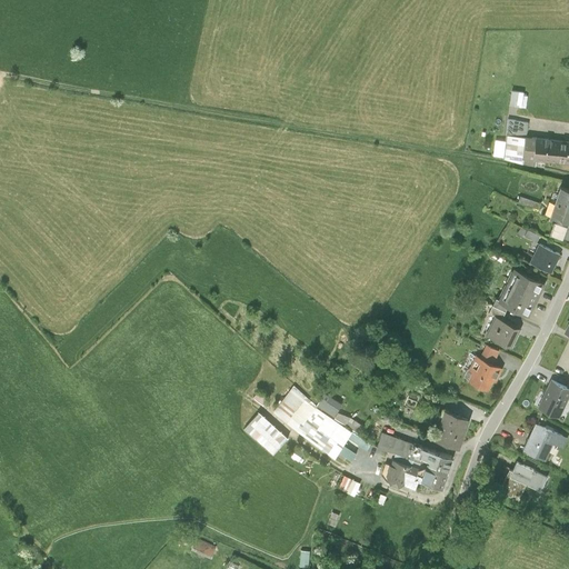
[(511,90),(509,103),(521,106),(523,92),(511,90)]
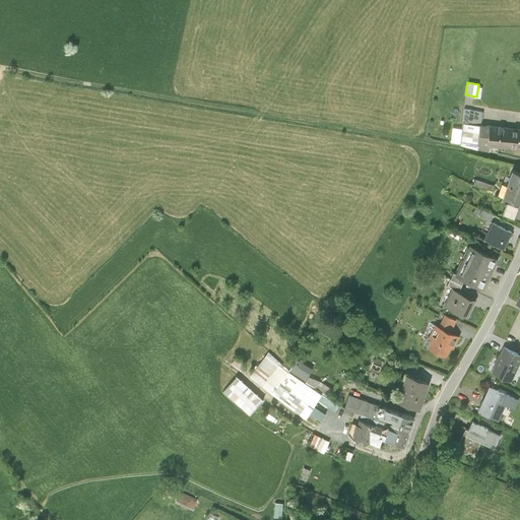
[(460,143),(478,148),(480,124),(481,112),(464,110),(462,128),(460,143)]
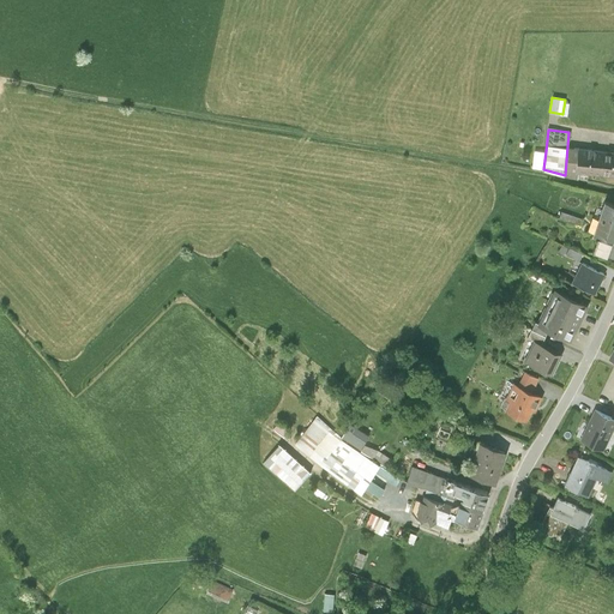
[(565,175),(578,178),(579,170),(577,170),(579,148),(567,146),(565,175)]
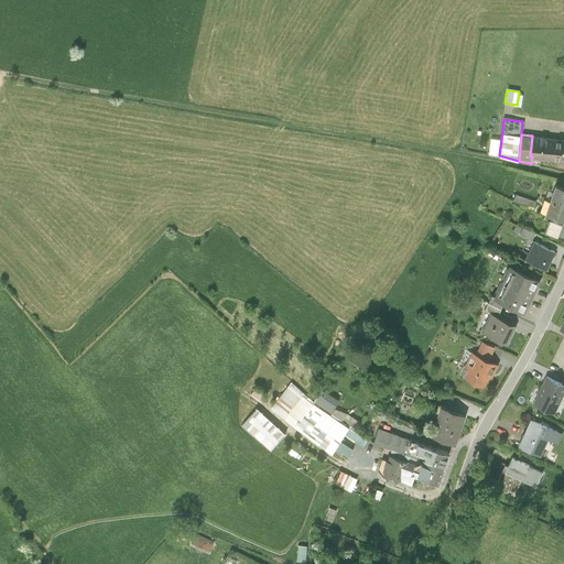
[(563,139),(532,136),(530,156),(532,156),(563,160),(563,139)]
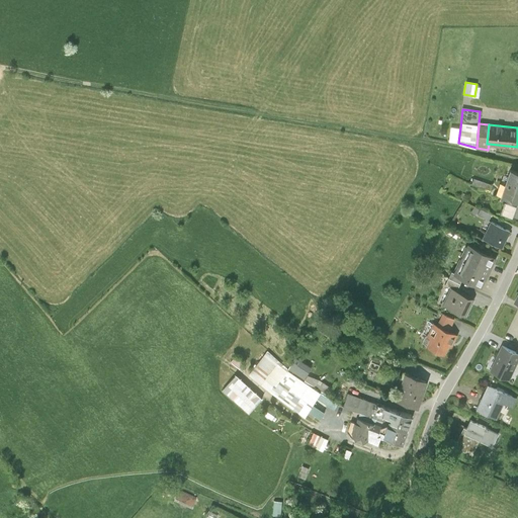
[(449,142),(458,143),(460,127),(451,126),(449,142)]
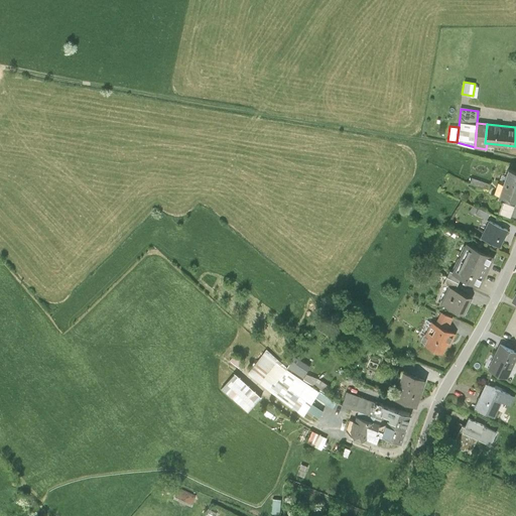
[(515,170),(509,168),(505,181),(515,185),(515,170)]
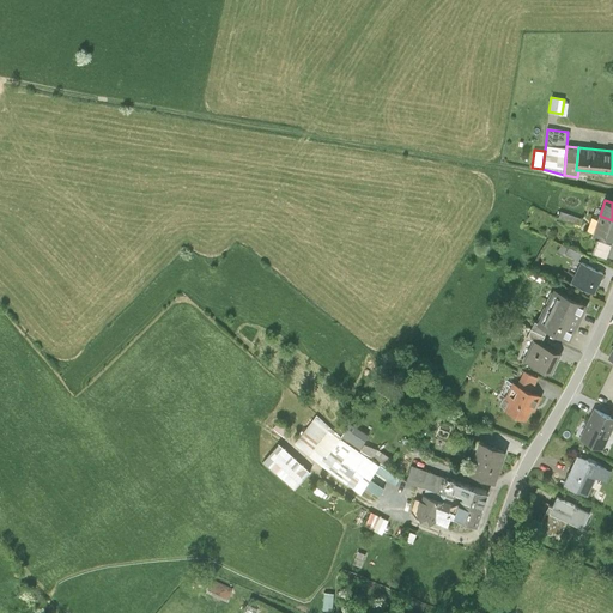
[(612,237),(612,220),(600,216),(594,231),(612,237)]
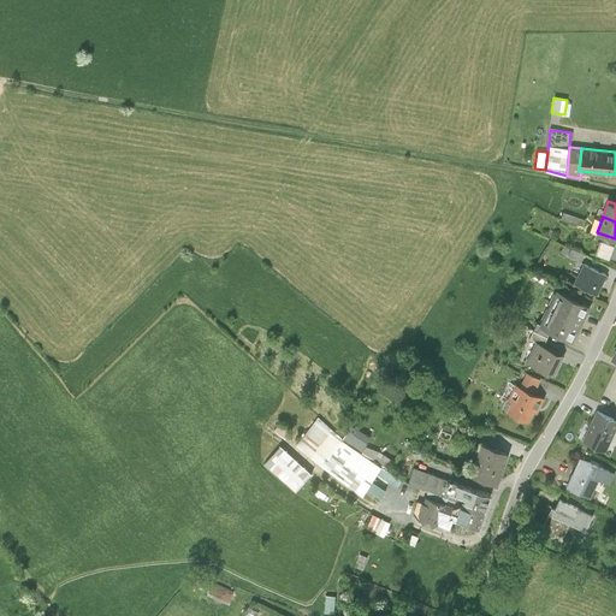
[(614,246),(600,241),(596,254),(610,259),(614,246)]
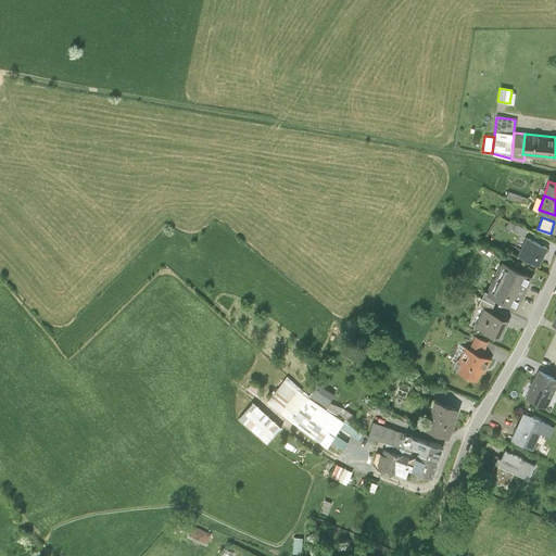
[(516,225),(513,230),(525,237),(528,230),(516,225)]
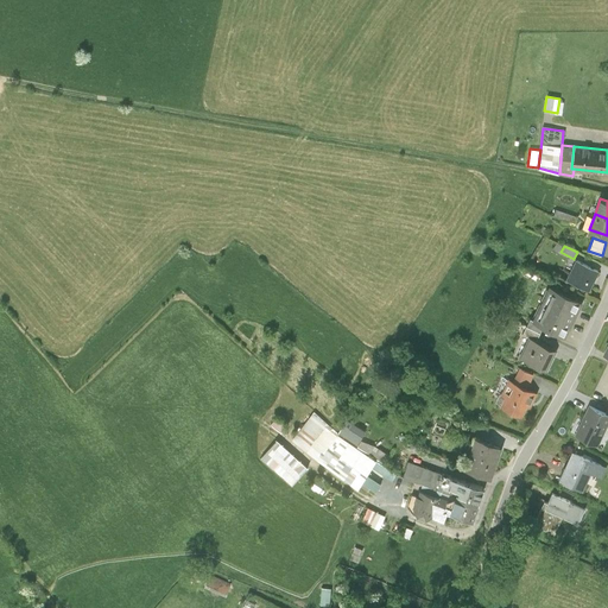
[(597,271),(576,260),(567,279),(588,290),(597,271)]
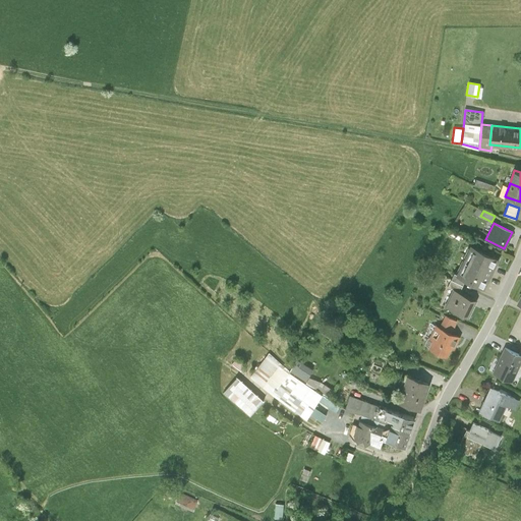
[(483,289),(498,261),(471,246),(457,276),(465,280),(483,289)]
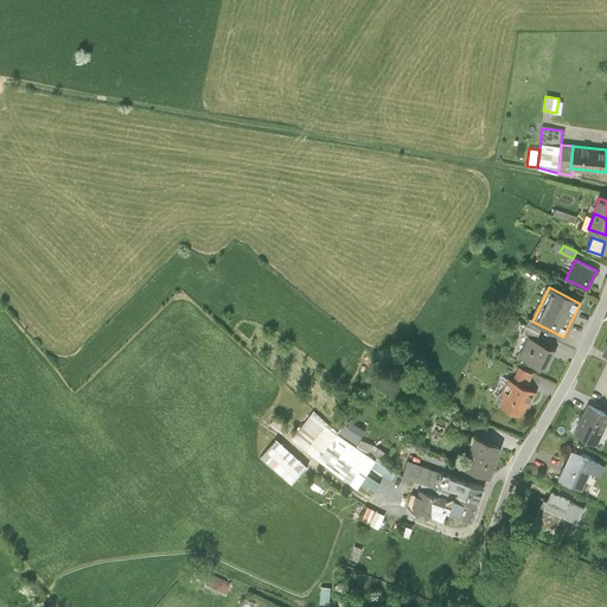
[(528,319),(525,325),(540,332),(542,326),(532,321),(528,319)]
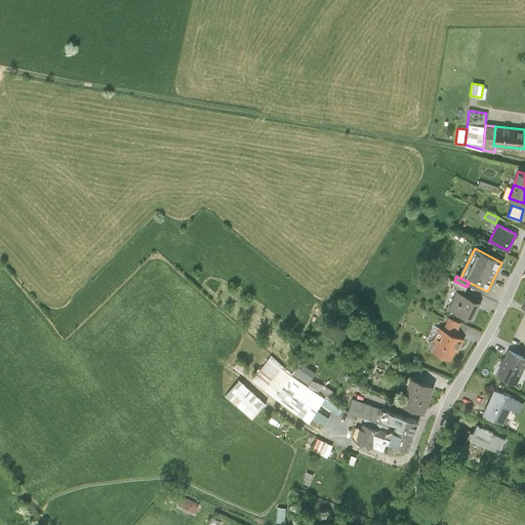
[(462,294),(467,287),(454,281),(450,288),(456,291),(462,294)]
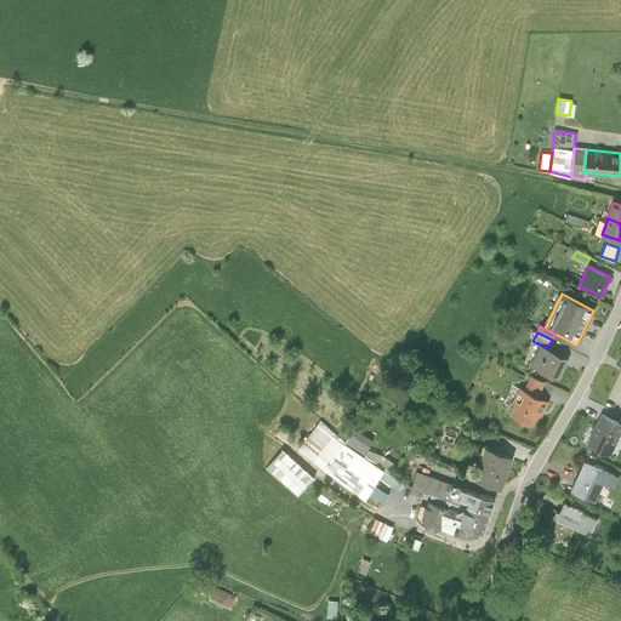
[(547,348),(540,345),(530,364),(558,379),(568,358),(547,348)]
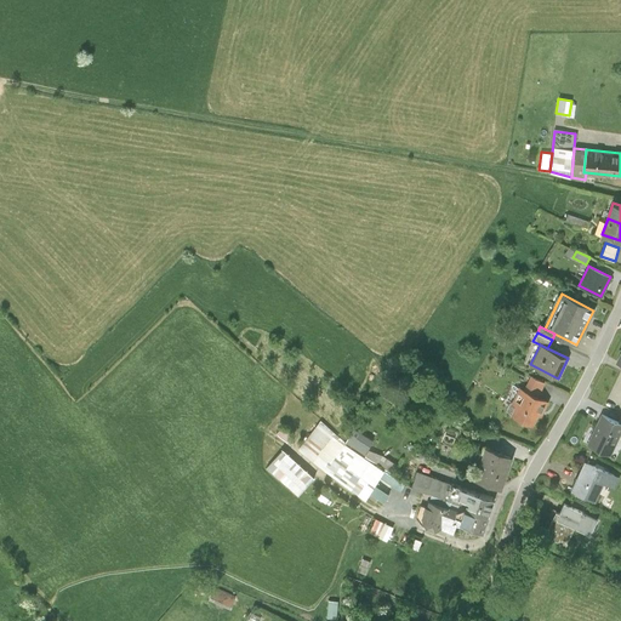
[(531,375),(525,388),(537,394),(545,382),(531,375)]
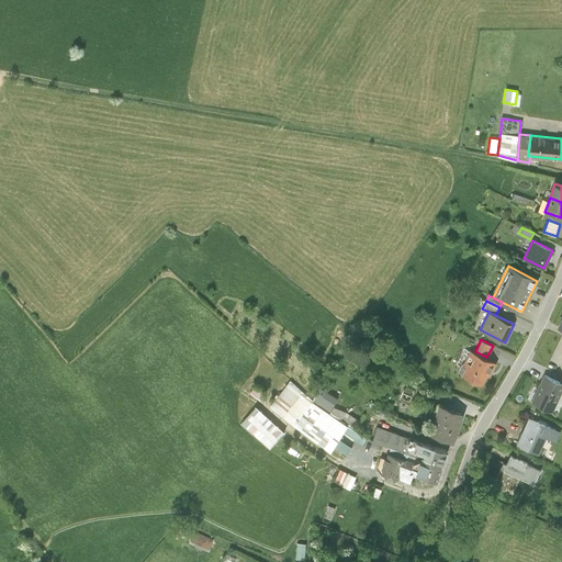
[(475,351),(471,349),(463,363),(467,364),(462,373),(481,382),(485,373),(490,374),(496,362),(486,357),(475,351)]
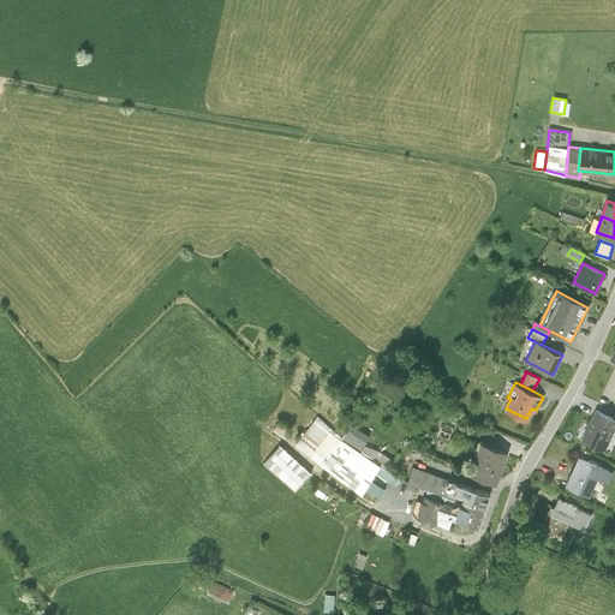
[(603,449),(614,425),(614,419),(596,410),(581,439),(603,449)]
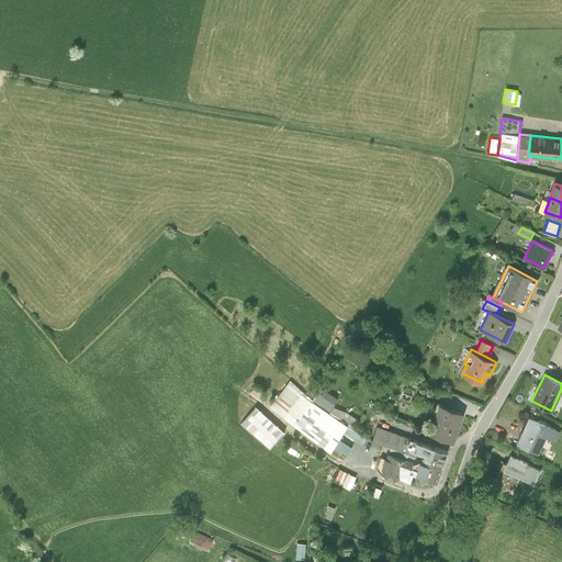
[(269,405),(330,449),(344,429),(361,440),(364,435),(352,427),(330,412),(313,401),(290,379),(269,405)]
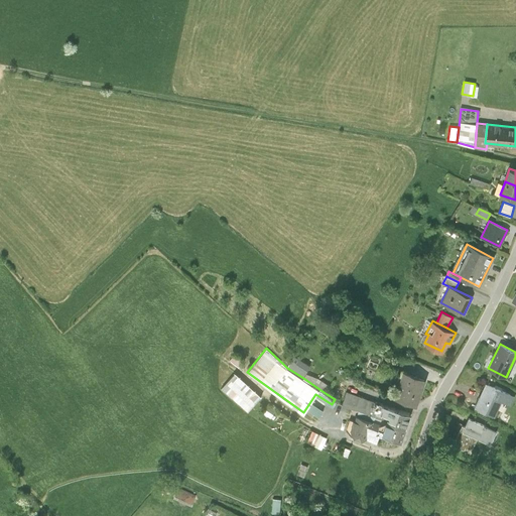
[(294,355),(288,365),(303,375),(309,365),(294,355)]
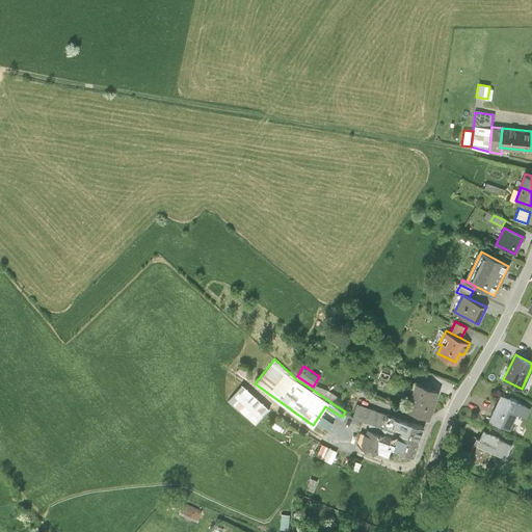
[(439,390),(416,381),(406,408),(428,417),(439,390)]
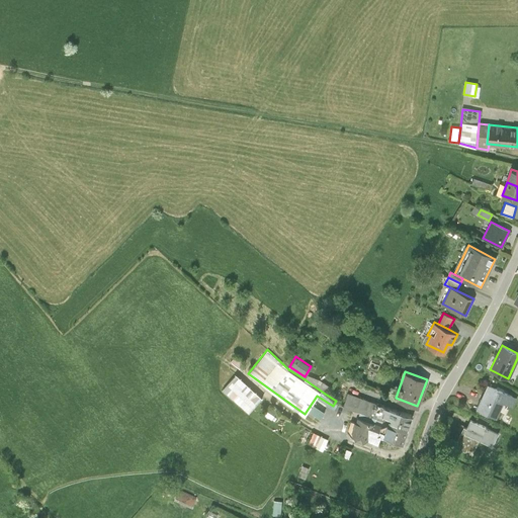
[(223,389),(249,412),(262,398),(236,374),(223,389)]
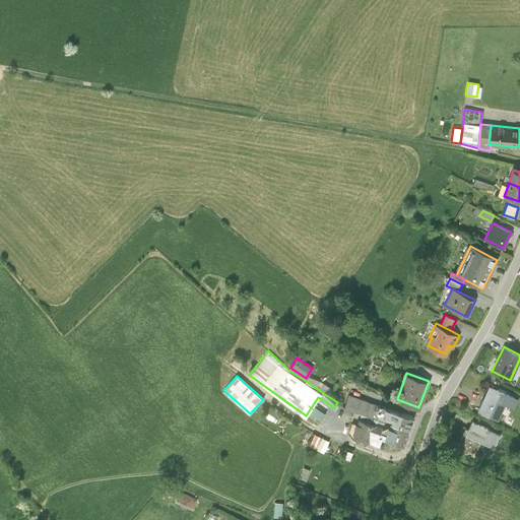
[(309,376),(306,381),(326,395),(331,387),(320,379),(309,376)]
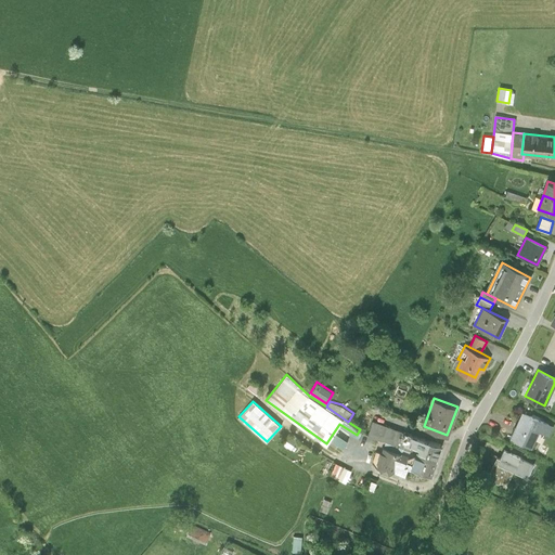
[(549,425),(521,412),(511,436),(530,446),(538,430),(544,434),(549,425)]
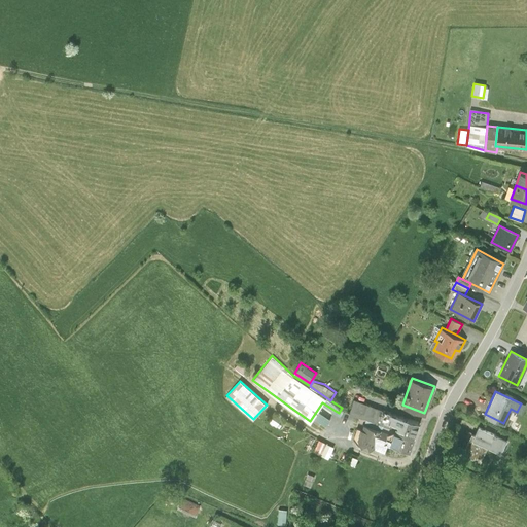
[(383,423),(395,427),(414,434),(419,420),(384,408),(383,410),(354,399),(349,412),(383,424),(383,423)]
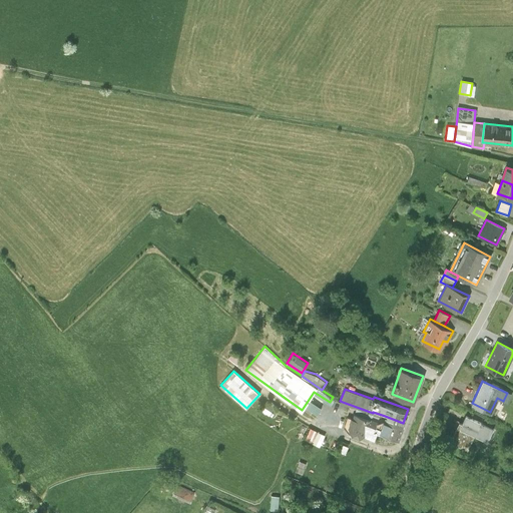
[(271,401),(265,408),(271,413),(277,406),(271,401)]
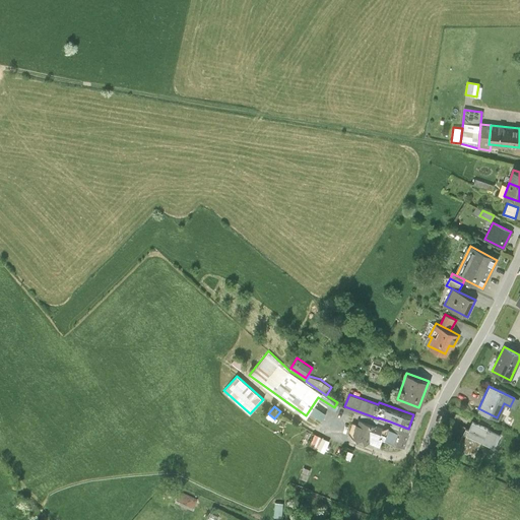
[(382,435),(385,436),(388,428),(360,417),(354,433),(379,442),(382,435)]
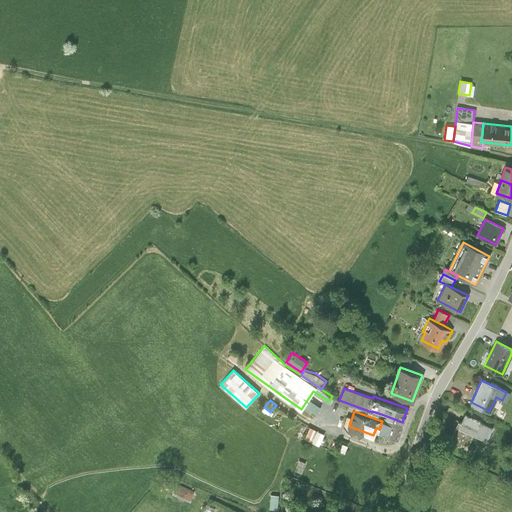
[(384,415),(382,421),(379,429),(397,436),(402,422),(384,415)]
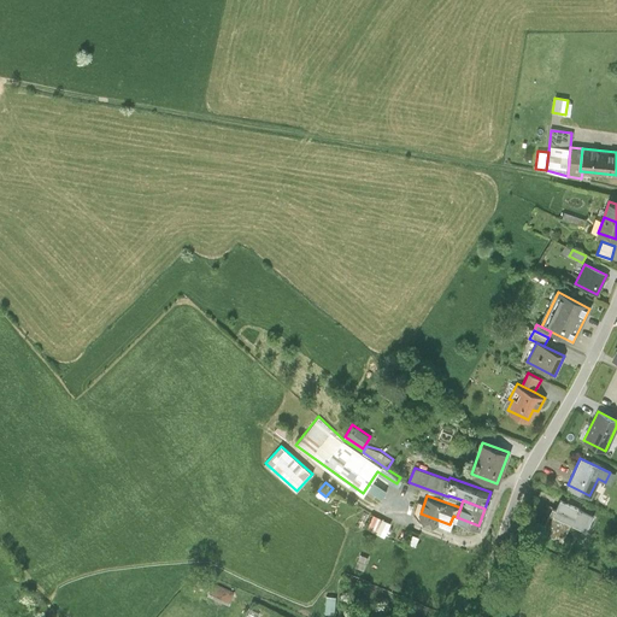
[(593,516),(559,500),(556,510),(553,513),(570,522),(586,529),(593,516)]
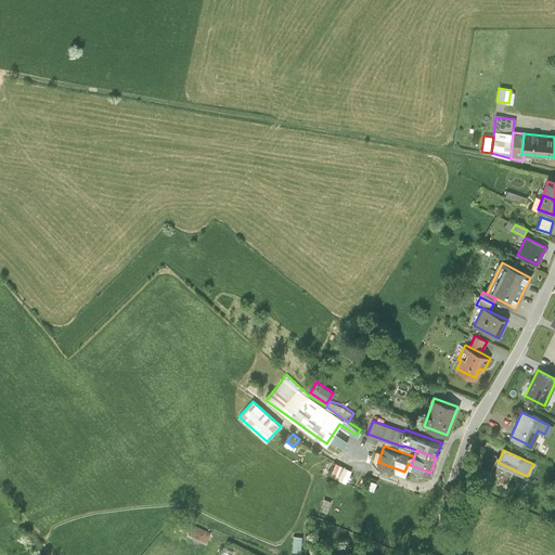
[(505,486),(513,469),(498,462),(500,459),(497,456),(488,477),(505,486)]
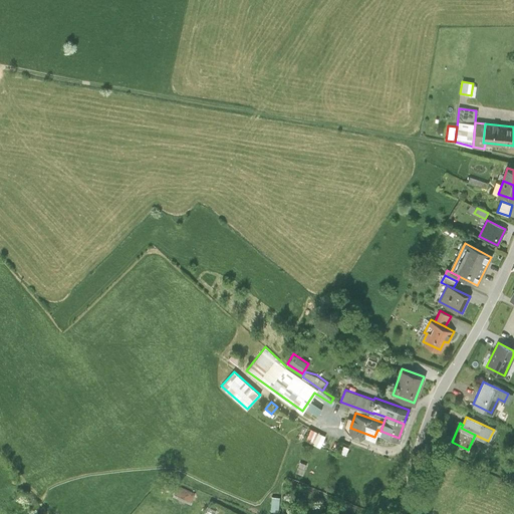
[(344,453),(347,445),(342,443),(339,451),(344,453)]
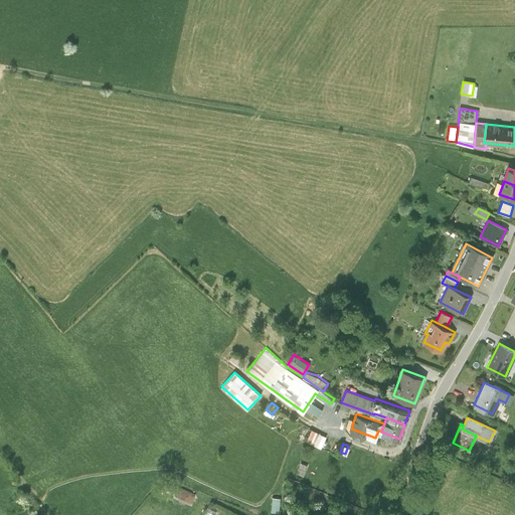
[(297,473),(303,476),(307,465),(301,463),(297,473)]
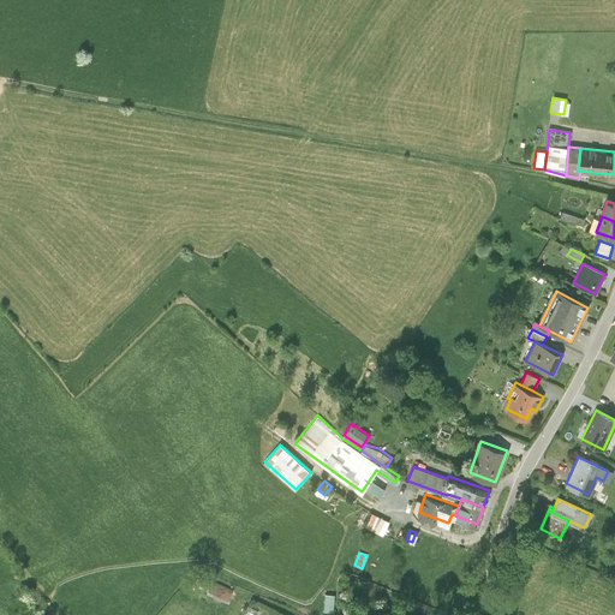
[(228,599),(233,589),(212,579),(207,590),(228,599)]
